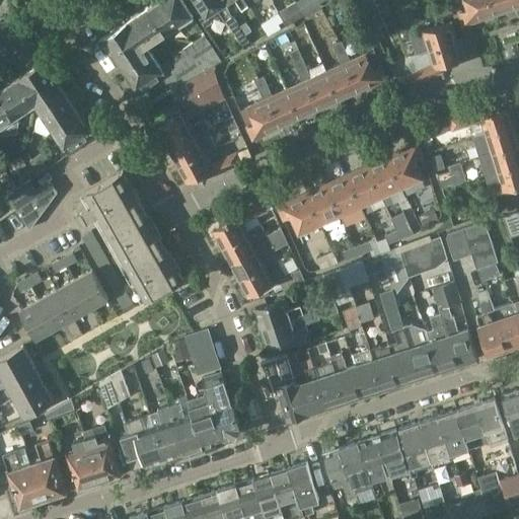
[(150,5),(149,6),(167,33),(187,20),(172,0),(154,0),(150,3),(150,5)]
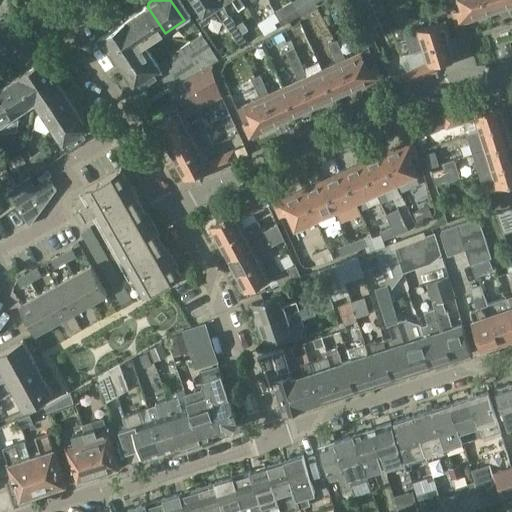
[(219,0),(194,0),(205,15),(214,9),(222,21),(223,21),(238,44),(245,39),(242,34),(236,26),(222,4),(219,0)]
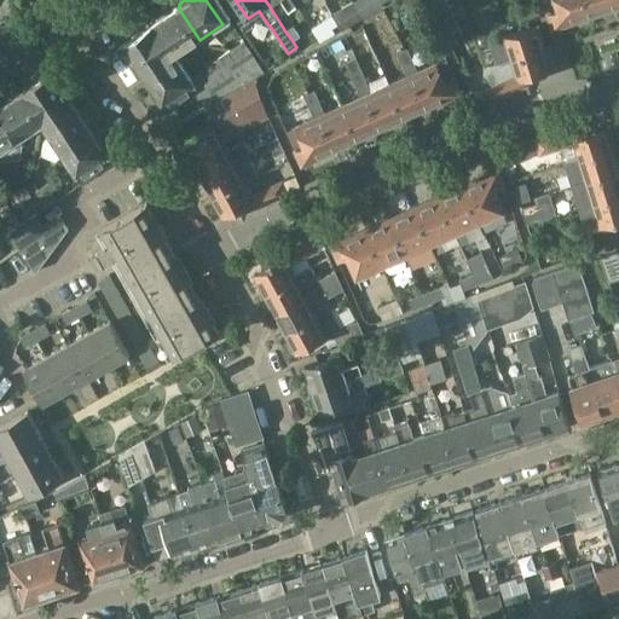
[(265,0),(268,5),(275,0),(281,0),(289,12),(298,6),(294,0),(265,0)]
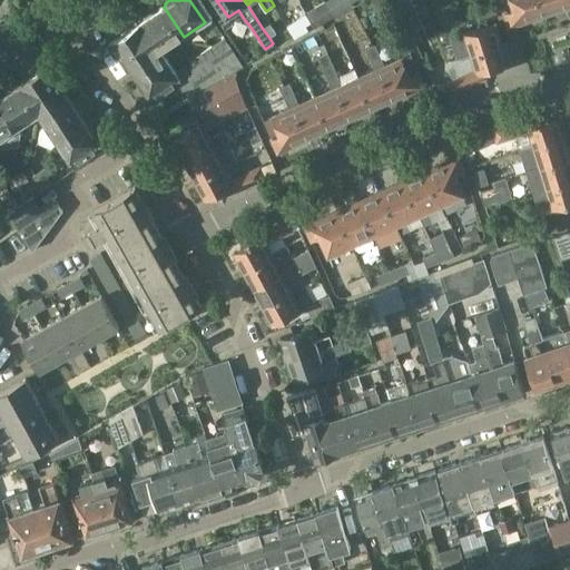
[(350,0),(330,0),(326,2),(335,16),(353,6),(351,2),(350,0)]
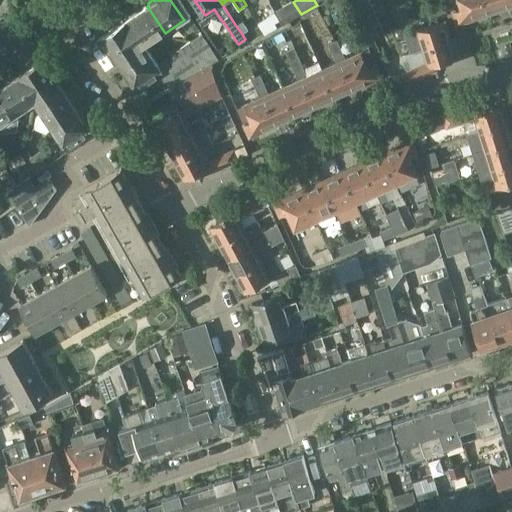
[(489,14),(484,0),(459,0),(461,7),(454,9),(459,24),(489,14)]
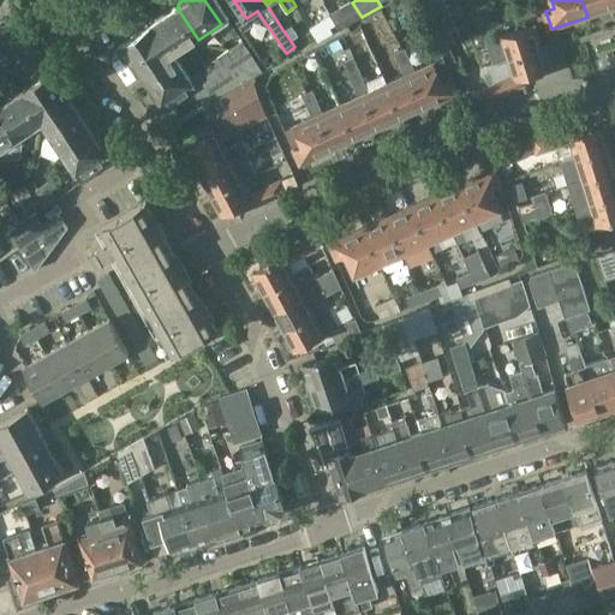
[(581,0),(587,17),(611,10),(608,0),(581,0)]
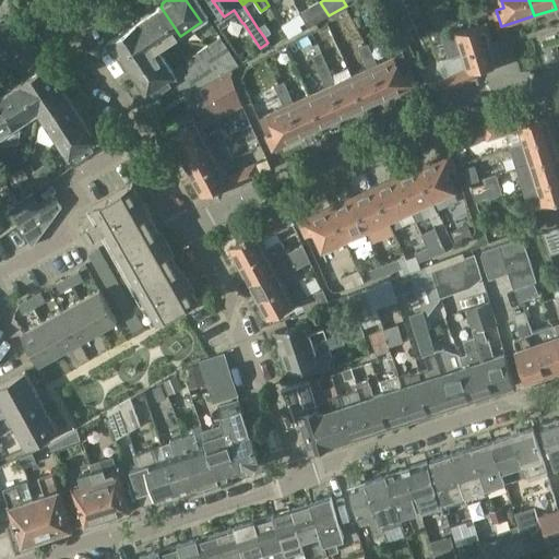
[(319,1),(300,13),(306,22),(309,27),(316,23),(329,15),(320,2),(319,1)]
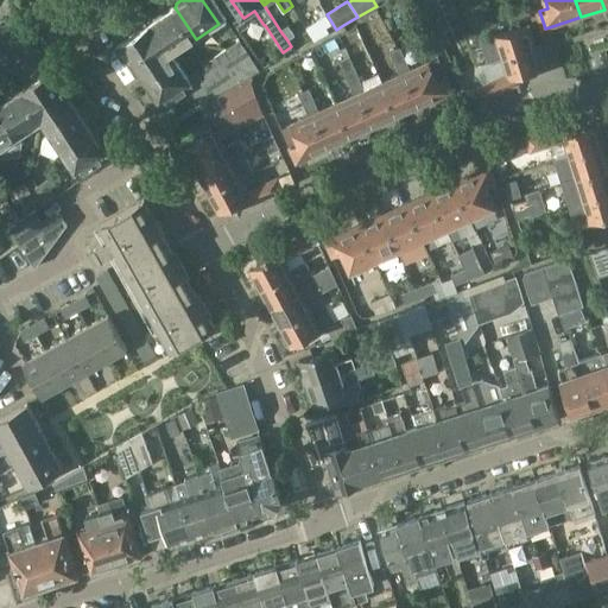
[(152,23),(173,55),(196,39),(175,7),(164,16),(160,14),(153,19),(152,23)]
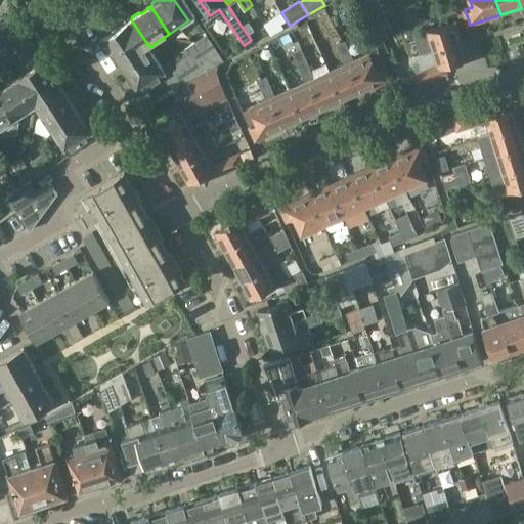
[(281,12),(264,24),(272,35),(284,28),(281,24),(287,20),(281,12)]
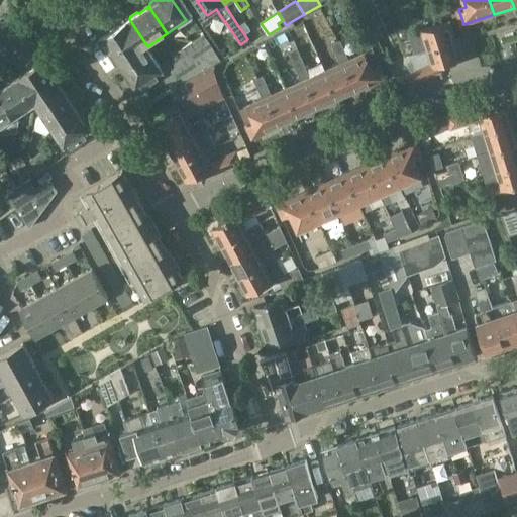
[(119,61),(124,70),(150,52),(147,46),(129,19),(99,39),(108,54),(111,52),(112,53),(112,56),(116,61),(119,61)]
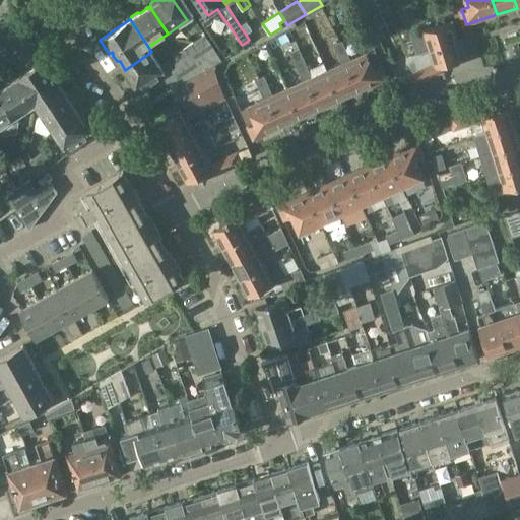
[(247,21),(240,26),(246,35),(253,29),(247,21)]
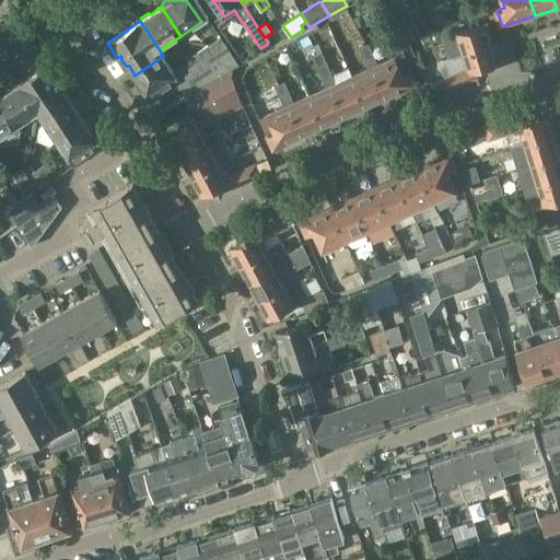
[(435,61),(441,60),(493,43),(487,23),(430,42),(435,61)]
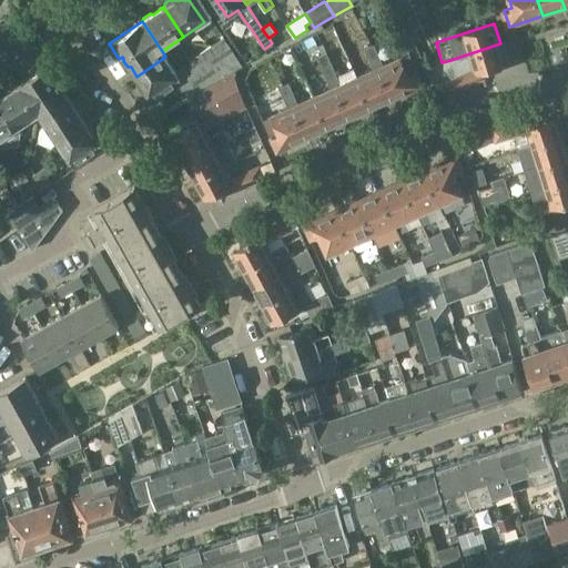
[(314,97),(328,129),(354,117),(335,75),(336,75),(323,46),(316,48),(312,37),(301,42),(306,53),(311,51),(327,90),(314,97)]
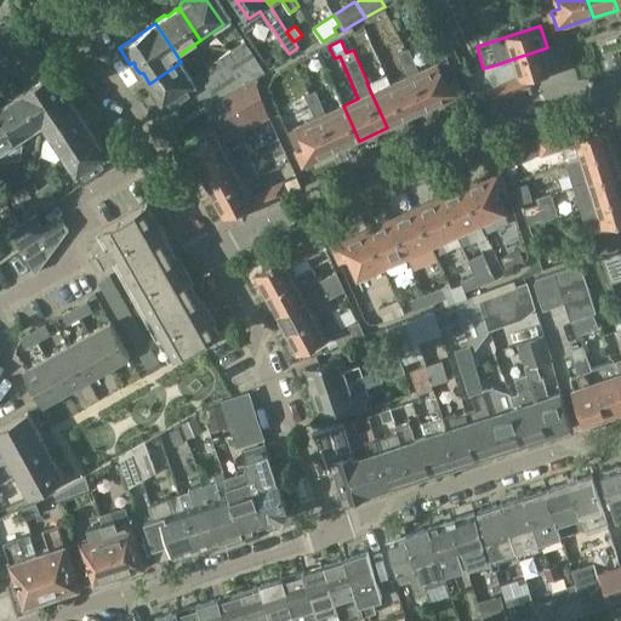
[(233,73),(257,60),(251,51),(240,58),(233,47),(216,60),(224,72),(233,73)]
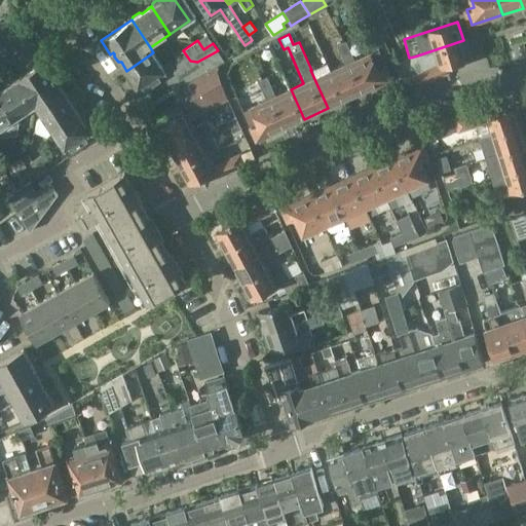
[(411,75),(416,86),(455,69),(454,64),(470,59),(463,40),(414,57),(420,71),(411,75)]
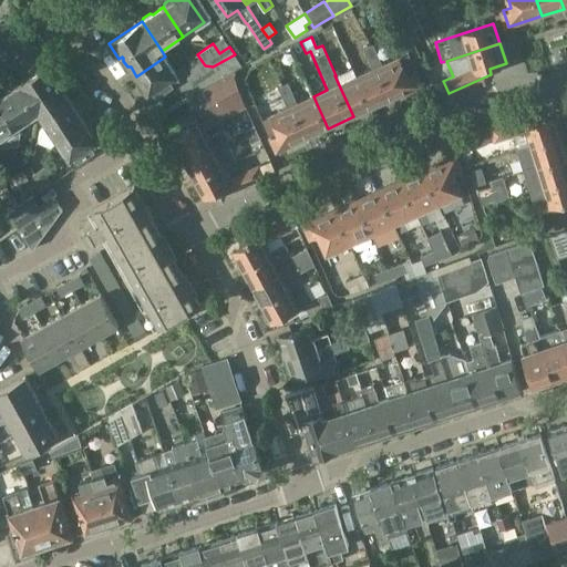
[(372,44),(367,47),(392,100),(423,85),(408,54),(401,58),(400,57),(381,64),(372,44)]
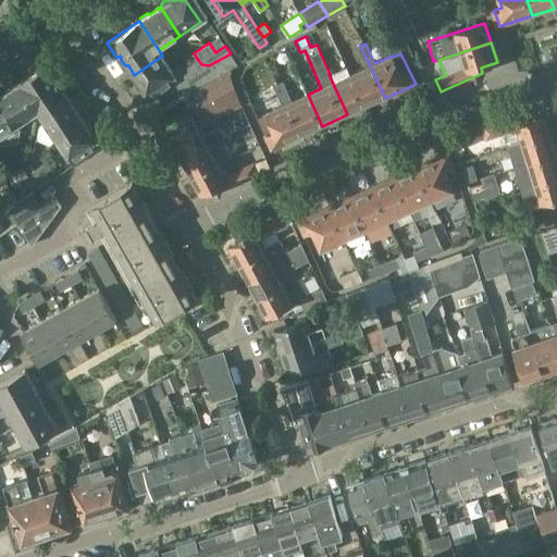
[(356,48),(364,69),(349,75),(364,107),(385,98),(360,46),(356,48)]
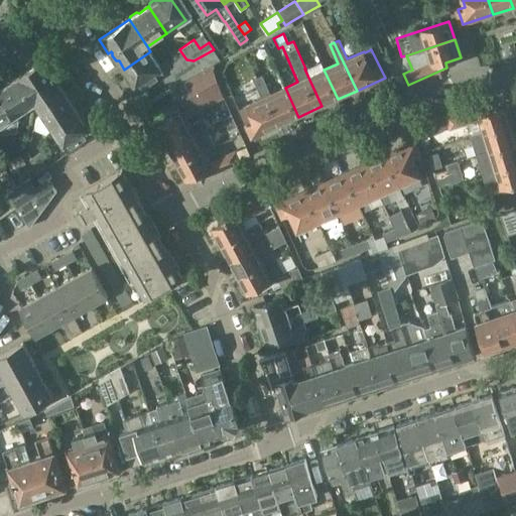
[(194,60),(200,72),(212,63),(221,58),(214,49),(194,60)]
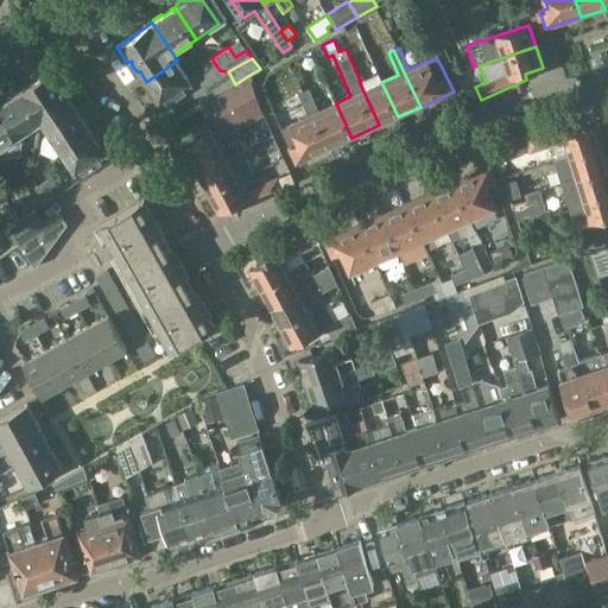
[(192,86),(177,61),(146,82),(149,86),(147,89),(151,95),(154,95),(163,106),(185,90),(192,86)]
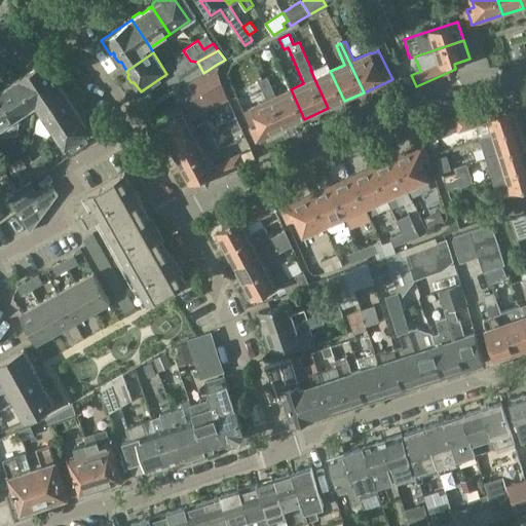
[(48,58),(19,78),(37,107),(39,112),(68,94),(62,84),(62,81),(60,77),(55,76),(54,74),(58,72),(48,58)]
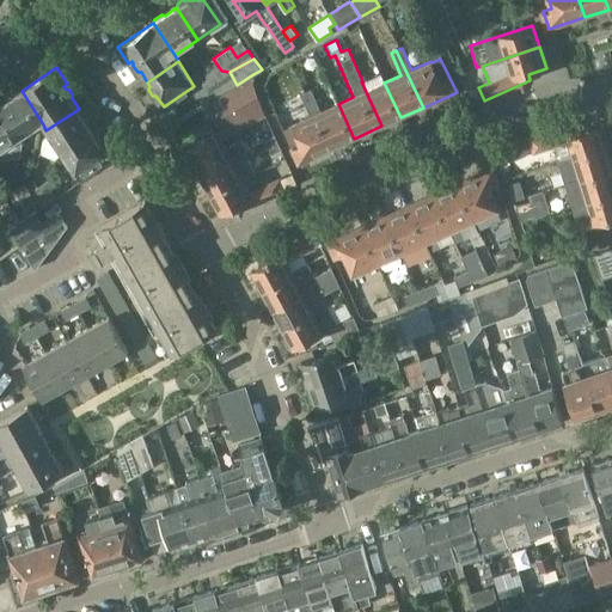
[(237,85),(230,72),(221,71),(194,86),(187,91),(196,108),(237,85)]
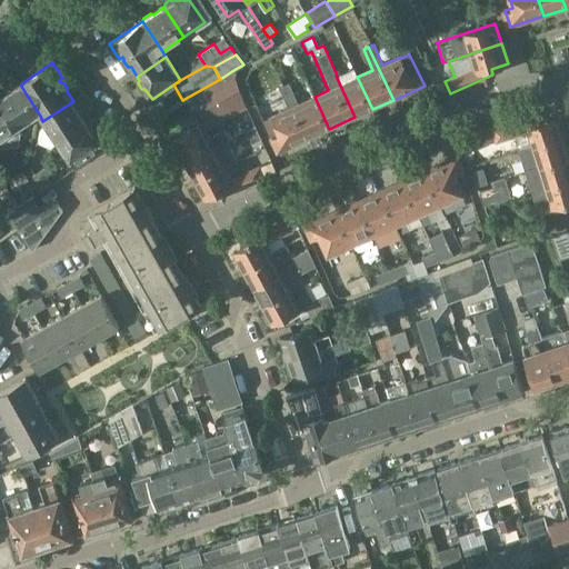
[(336,76),(355,117),(372,109),(357,77),(353,68),(337,76),(336,76)]
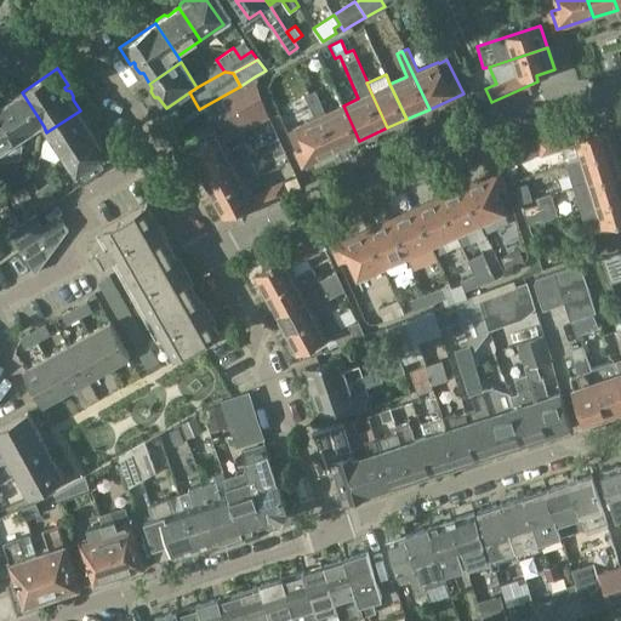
[(208,124),(182,138),(191,155),(223,140),(269,117),(255,77),(240,86),(199,109),(208,124)]
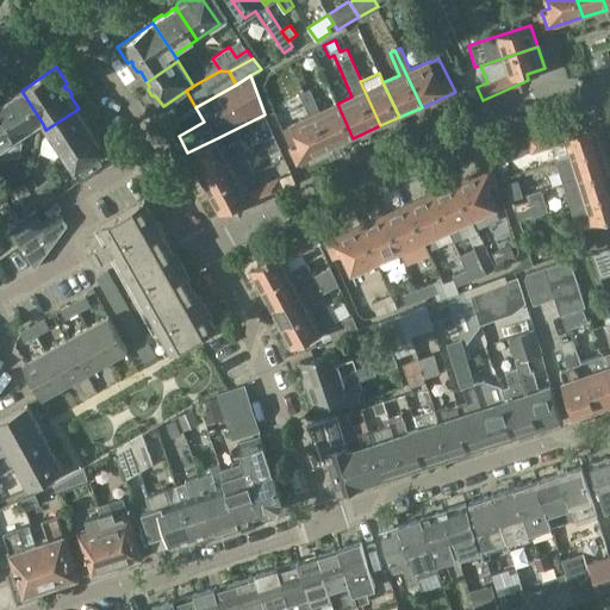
[(477,87),(466,93),(472,105),(483,100),(477,87)]
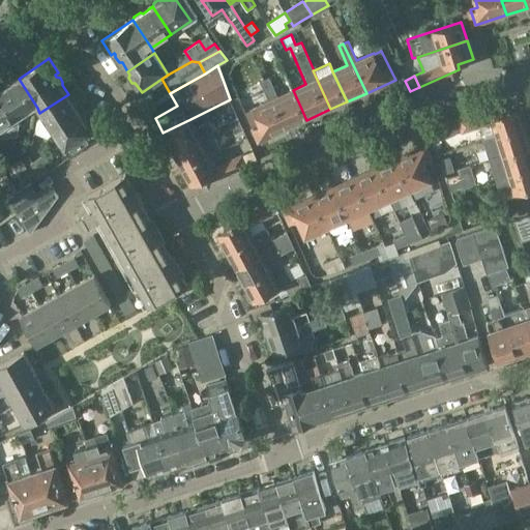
[(259,141),(290,127),(276,97),(268,78),(257,84),(266,101),(251,109),(253,113),(246,115),(259,141)]
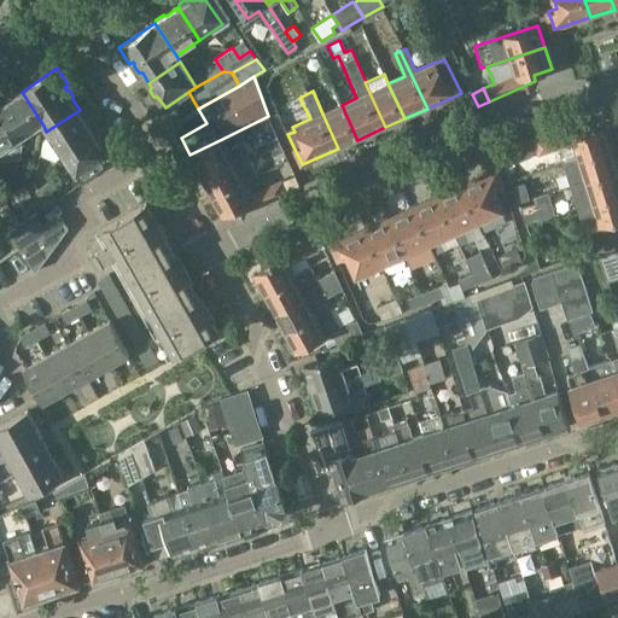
[(0,106),(0,109),(21,140),(44,126),(22,92),(19,93),(16,92),(10,97),(10,100),(0,106)]
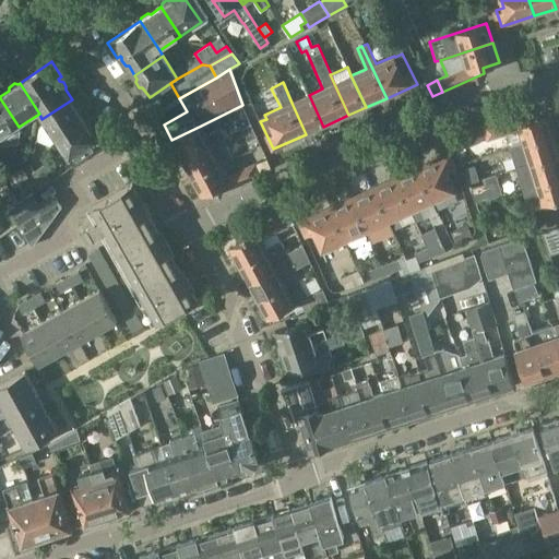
[(309,95),(292,103),(306,134),(323,127),(309,95)]
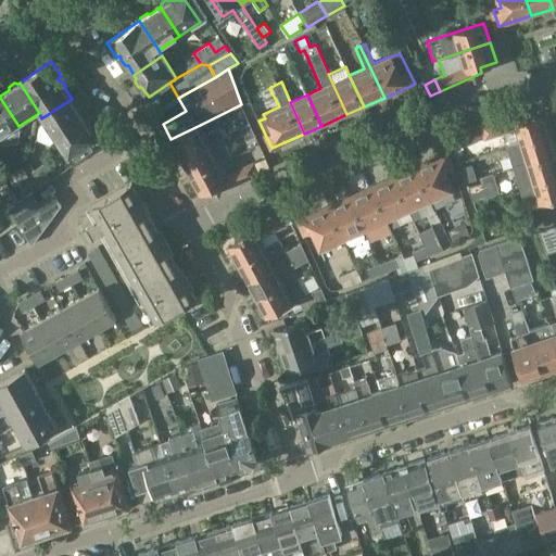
[(0,138),(19,126),(0,98),(0,138)]
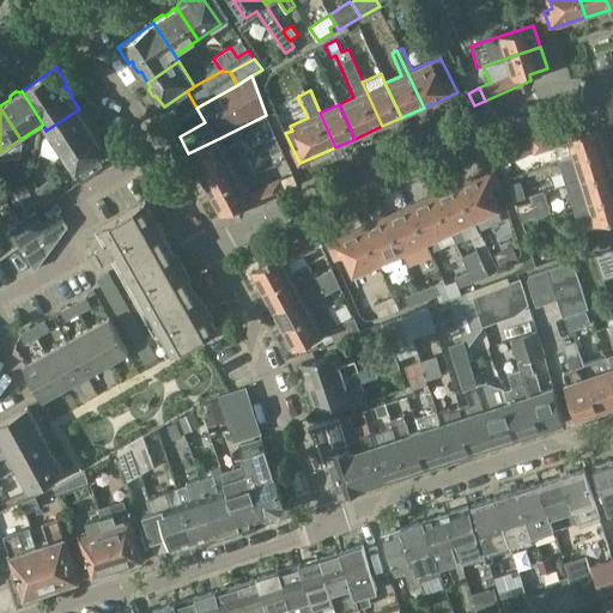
[(46,131),(62,153),(95,133),(87,122),(87,120),(84,113),(80,111),(79,109),(46,131)]
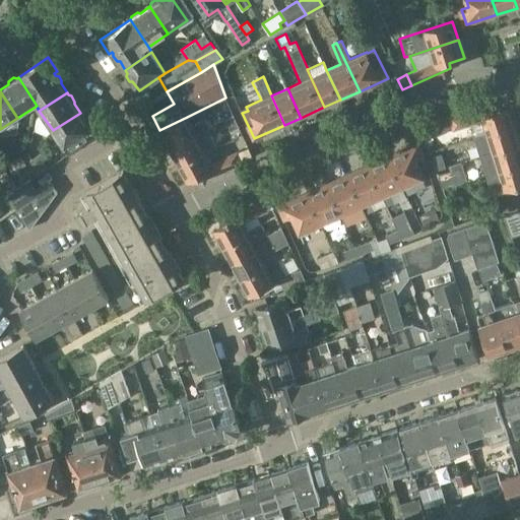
[(515,123),(509,105),(486,112),(484,106),(450,117),(449,117),(453,130),(468,125),(472,137),(515,123)]
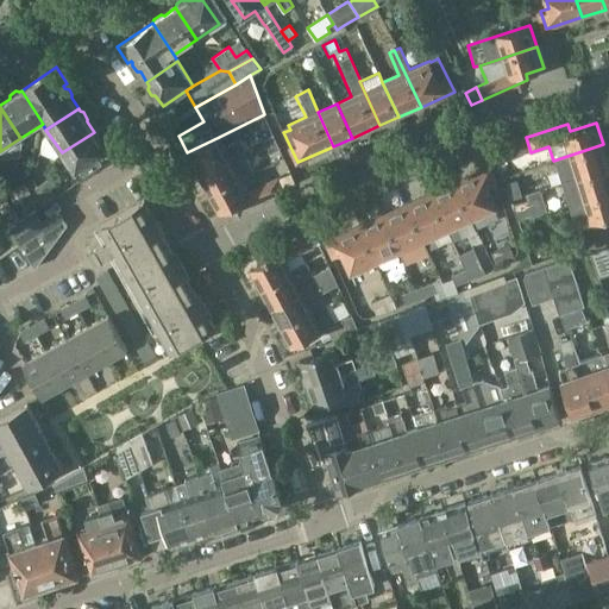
[(62,152),(79,177),(110,156),(101,144),(102,140),(99,135),(94,133),(94,132),(62,152)]
